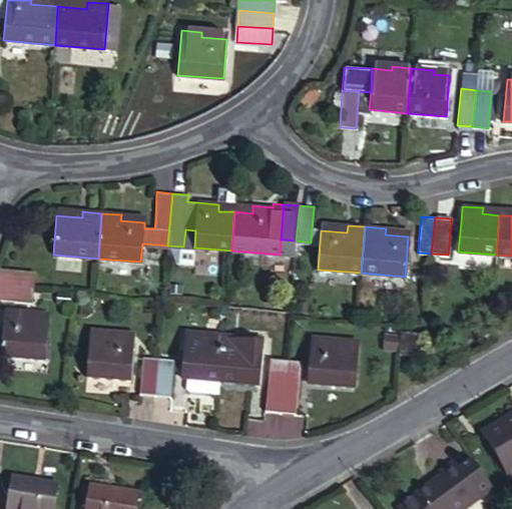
[(185,229),(183,246),(194,247),(195,230),(185,229)]
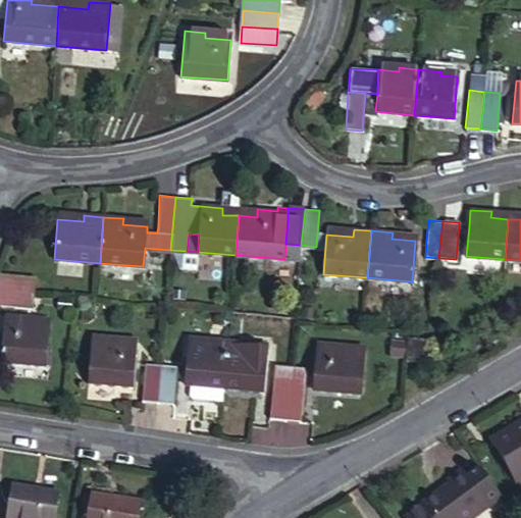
[(326,235),(317,234),(316,247),(325,247),(326,235)]
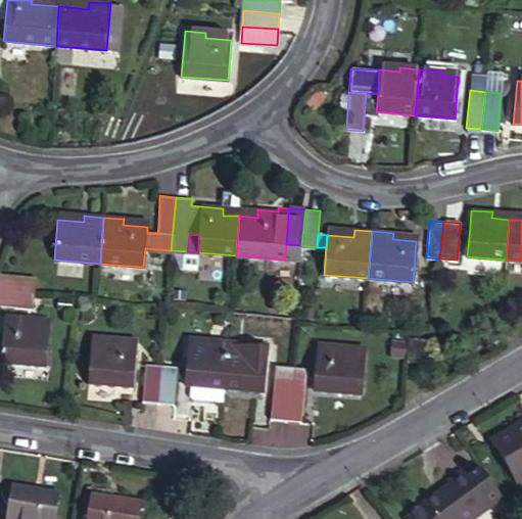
[(0,288),(33,292),(35,277),(0,273),(0,288)]
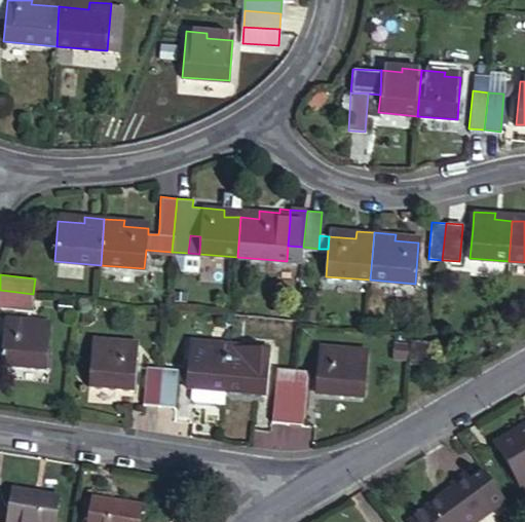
[(33,294),(43,295),(43,280),(35,278),(33,294)]
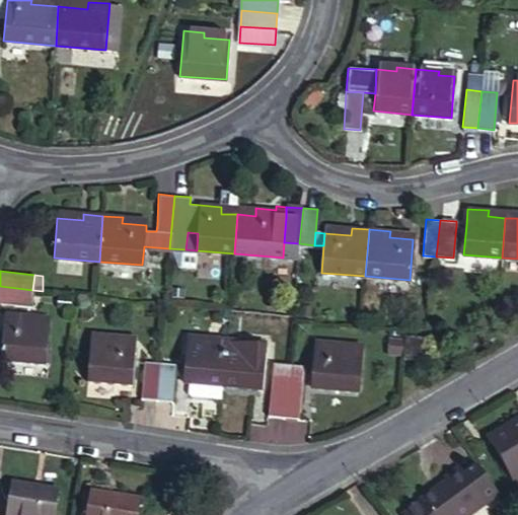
[(0,302),(31,306),(32,290),(0,286),(0,302)]
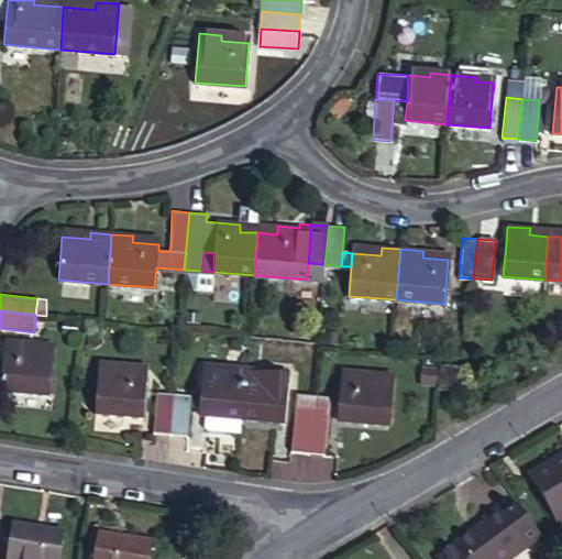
[(78,322),(61,320),(61,332),(77,333),(78,322)]
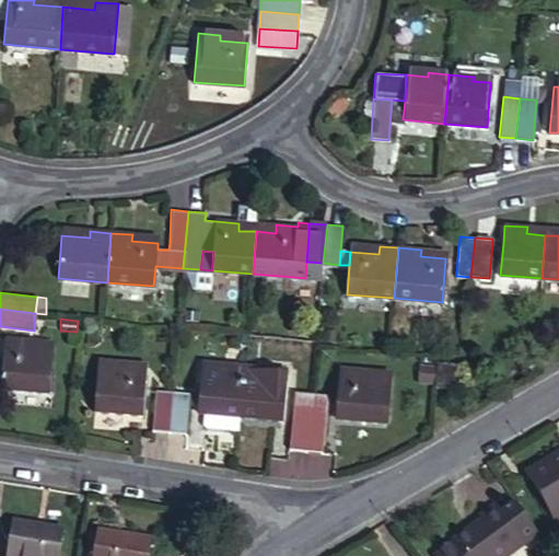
[(0,386),(48,392),(49,378),(53,343),(32,339),(31,347),(2,344),(0,372),(0,386)]
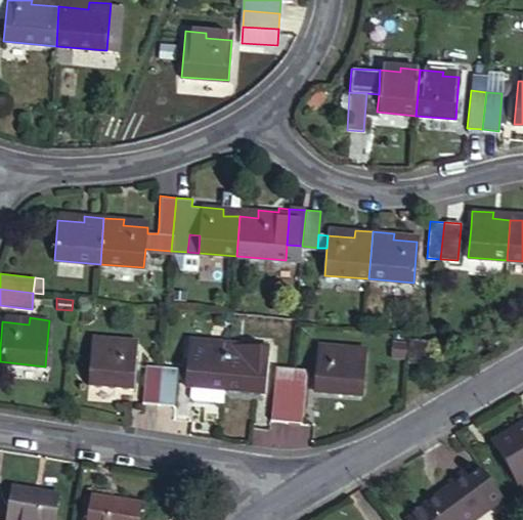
[(113,338),(91,337),(87,384),(134,387),(137,346),(112,345),(113,338)]
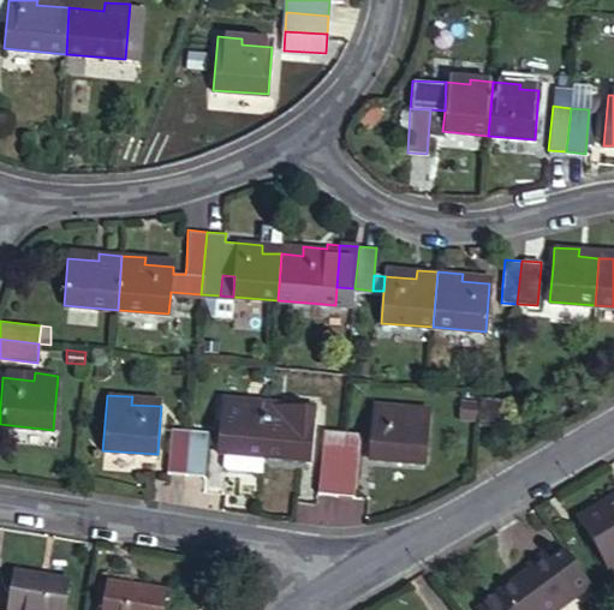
[(263,472),(264,456),(269,401),(246,399),(245,405),(221,401),(216,450),(222,452),(221,465),(224,468),(263,472)]
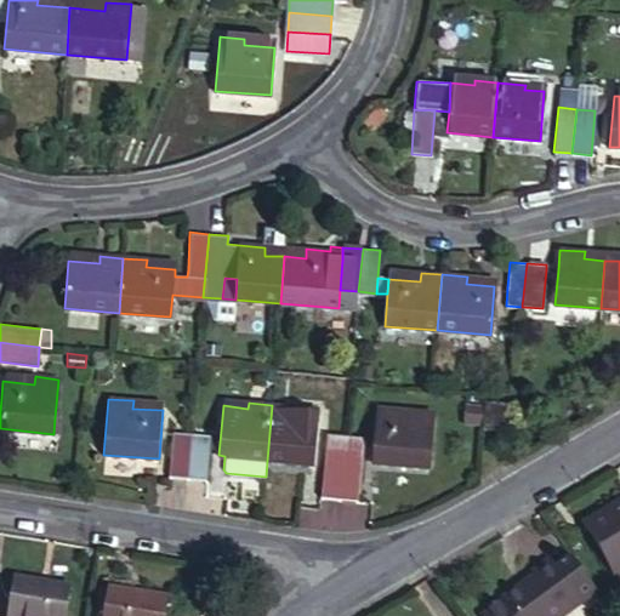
[(507,404),(485,403),(483,426),(505,428),(507,404)]
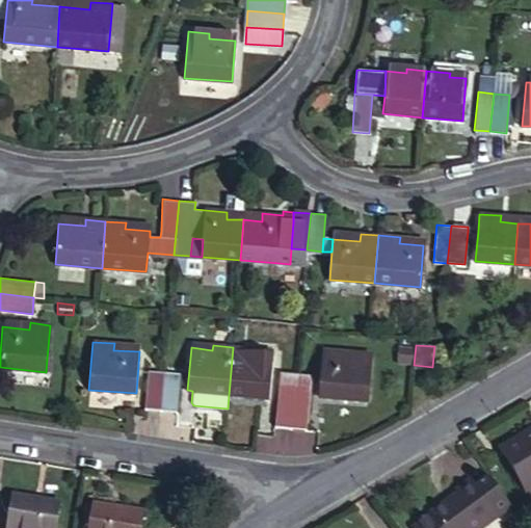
[(253,349),(233,347),(229,395),(267,398),(271,353),(251,352),(253,349)]
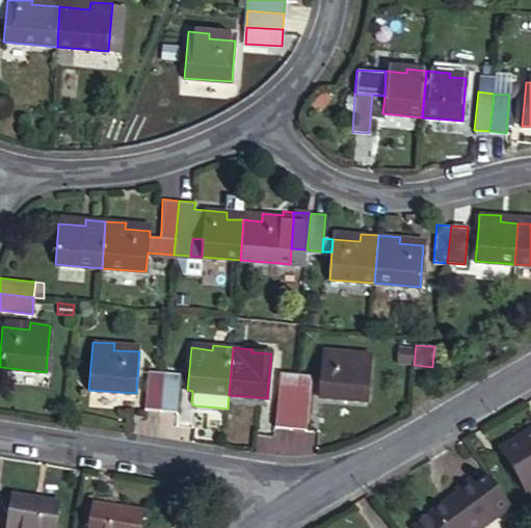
[(344,358),(323,355),(318,395),(366,400),(371,353),(345,350),(344,358)]
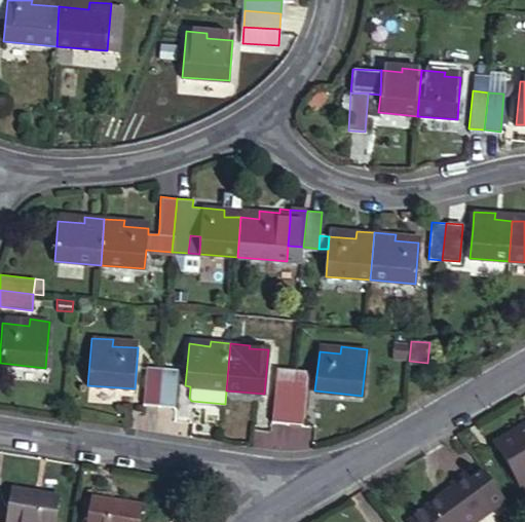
[(53,356),(46,355),(45,368),(52,368),(53,356)]
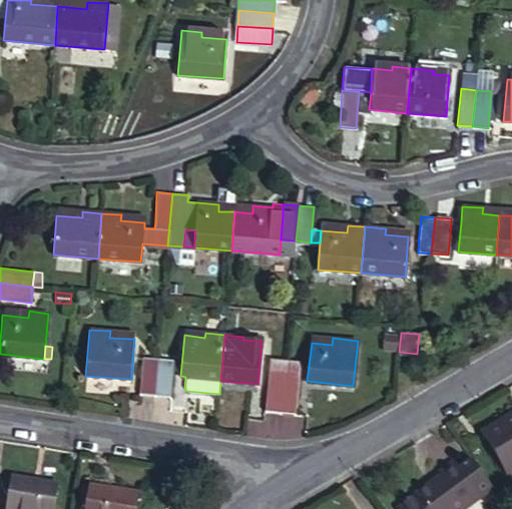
[(142,357),(139,393),(154,395),(157,359),(142,357)]
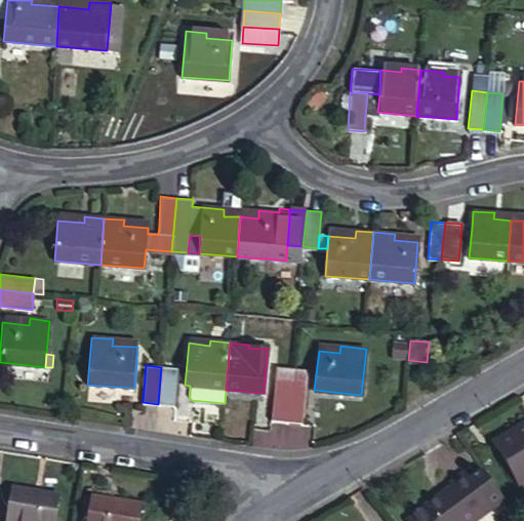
[(161,367),(158,404),(174,405),(177,368),(161,367)]
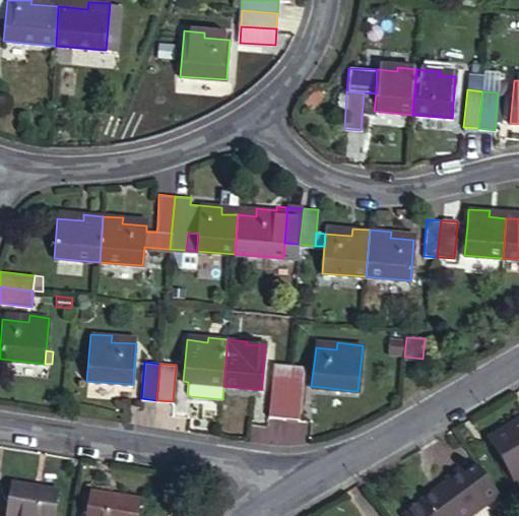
[(272,365),(268,417),(282,418),(288,366),(272,365)]
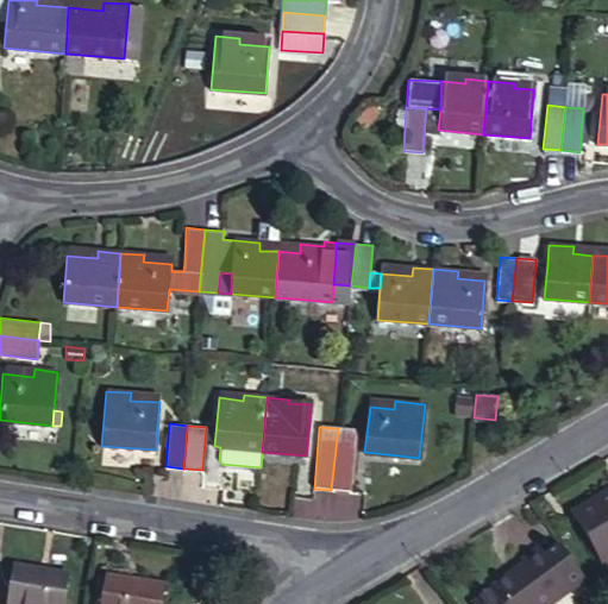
[(338,428),(331,490),(350,491),(357,429),(338,428)]
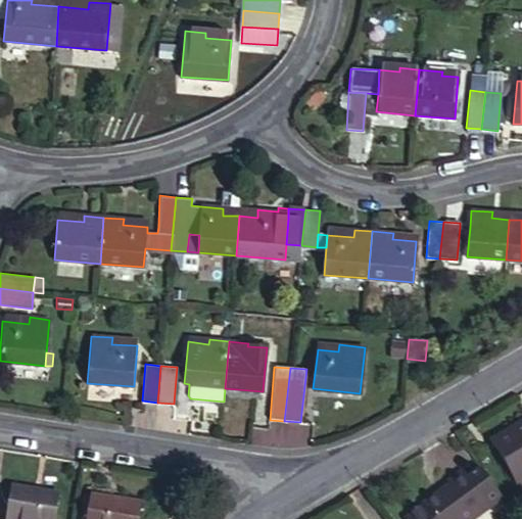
[(521,418),(489,438),(493,443),(521,426),(521,418)]
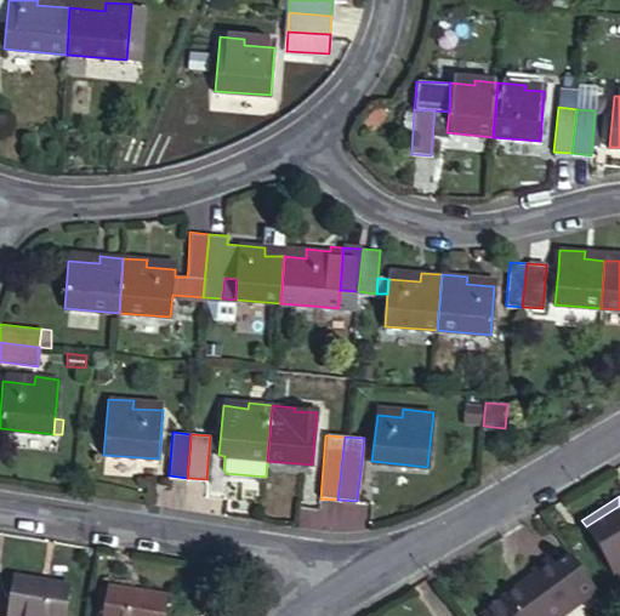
[(619,506),(586,526),(614,574),(619,570),(619,506)]
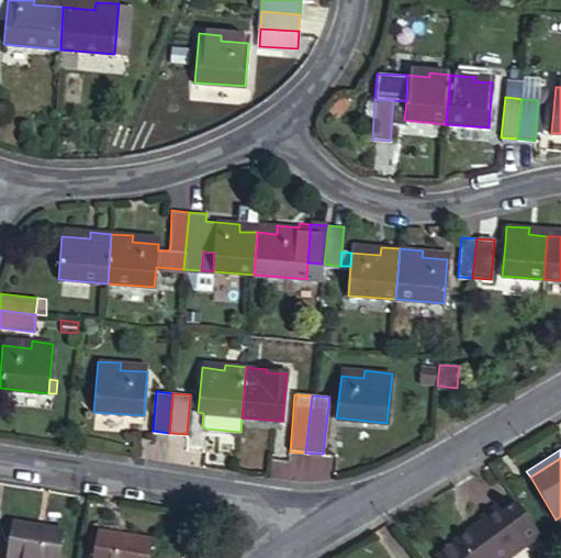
[(517,501),(503,512),(527,543),(540,533),(517,501)]
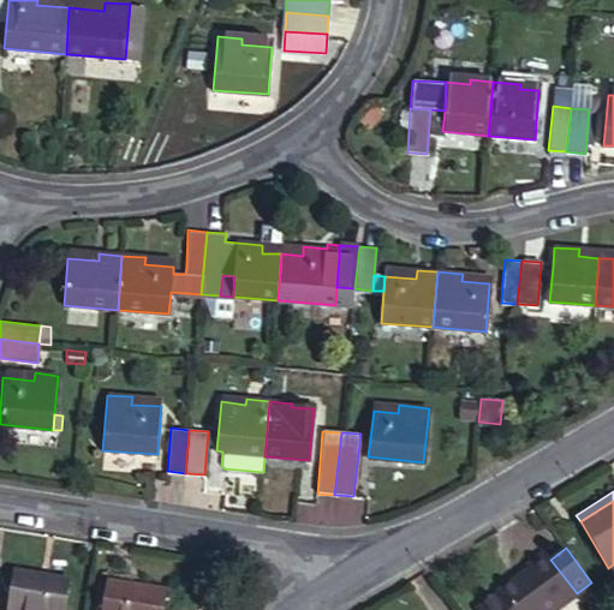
[(529,567),(495,591),(496,592),(508,609),(552,609),(577,593),(550,560),(544,550),(525,563),(529,567)]
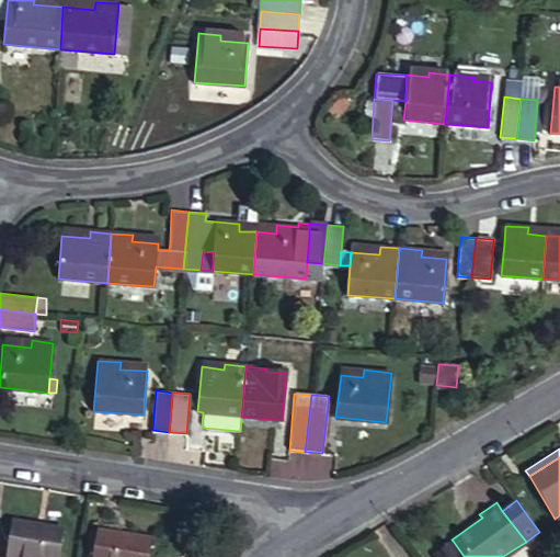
[(58,556),(63,529),(12,520),(7,556),(58,556)]
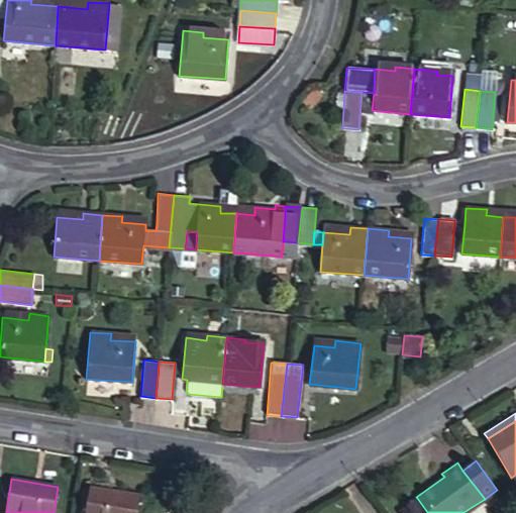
[(86,512),(90,489),(83,487),(78,512),(86,512)]
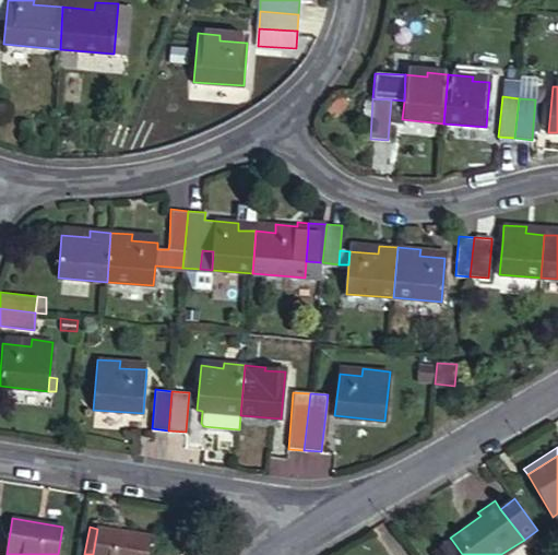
[(146,554),(150,536),(97,529),(93,554),(146,554)]
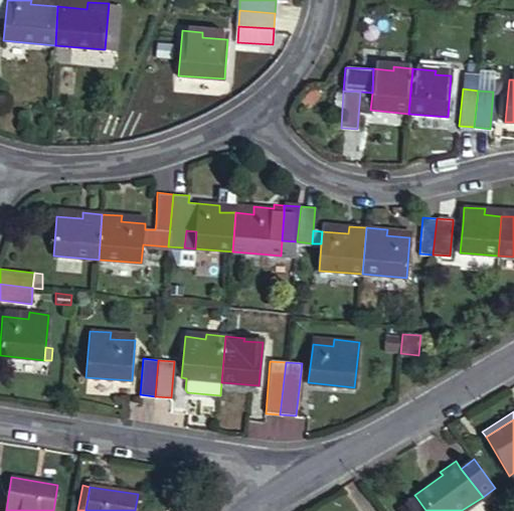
[(425,510),(415,496),(397,509),(398,510),(425,510)]
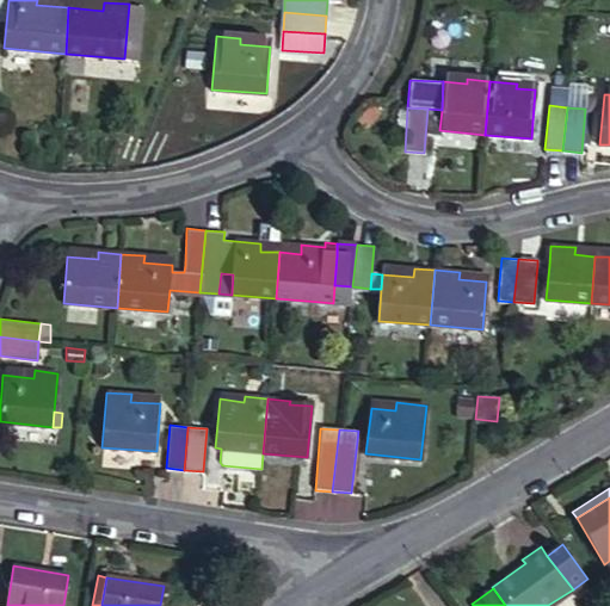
All buildings are outlined.
